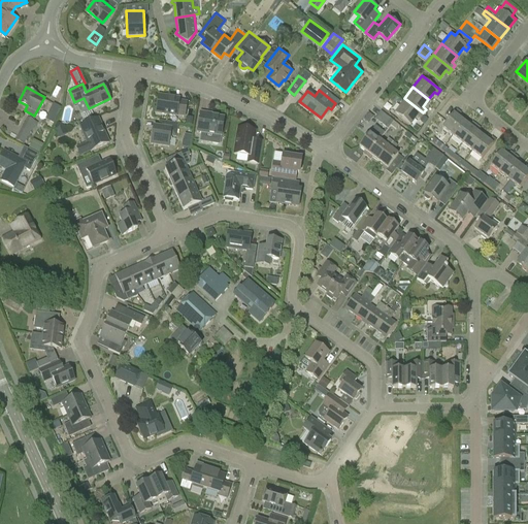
[(185,113),(187,99),(179,98),(179,97),(167,95),(168,94),(159,93),(156,110),(176,113),(177,111),(185,113)]
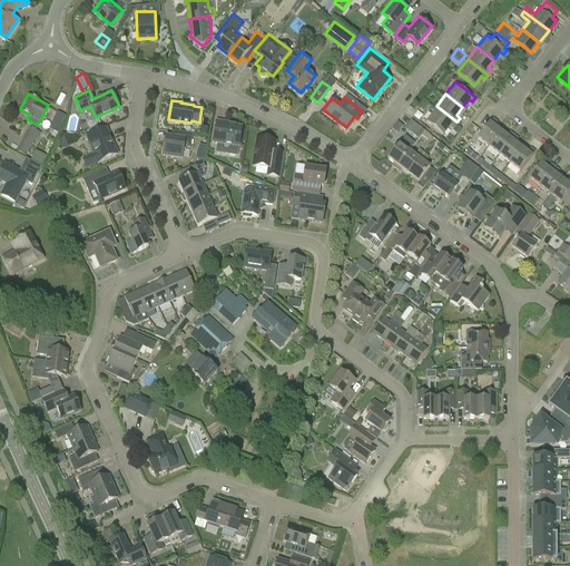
[(453,126),(457,122),(436,106),(426,119),(443,132),(450,124),(453,126)]
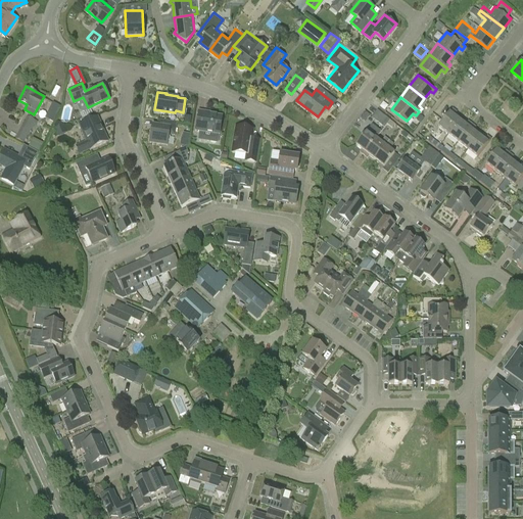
[(453,105),(448,109),(437,124),(447,132),(459,118),(454,113),(457,108),(453,105)]
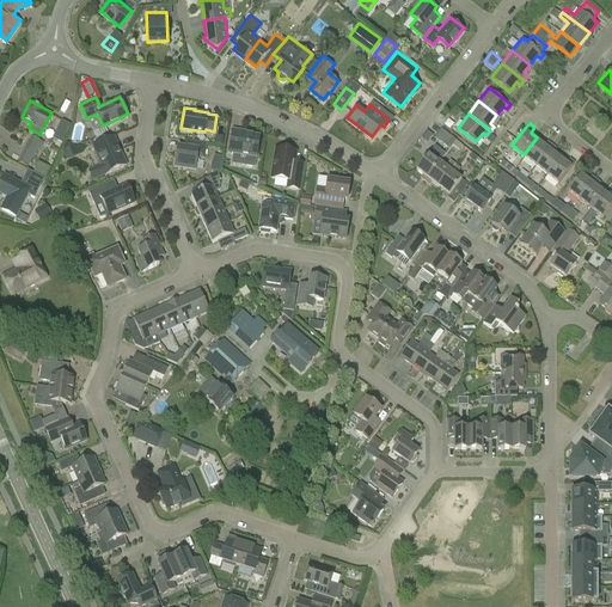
[(256,154),(259,133),(243,130),(243,128),(233,127),(230,149),(246,153),(245,160),(248,161),(252,163),(254,161),(255,154),(256,154)]
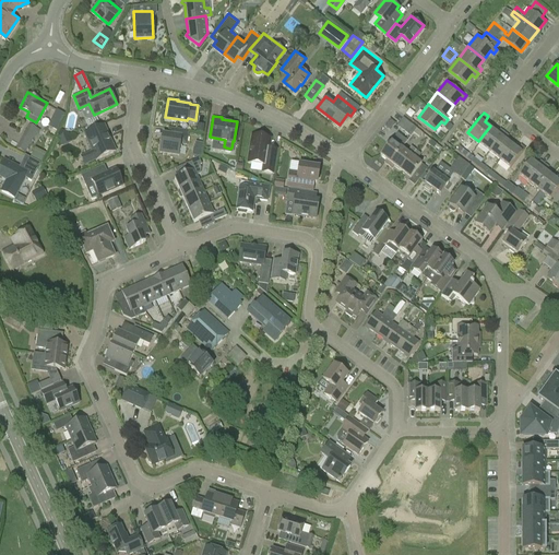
[(406,118),(401,126),(411,133),(416,126),(406,118)]
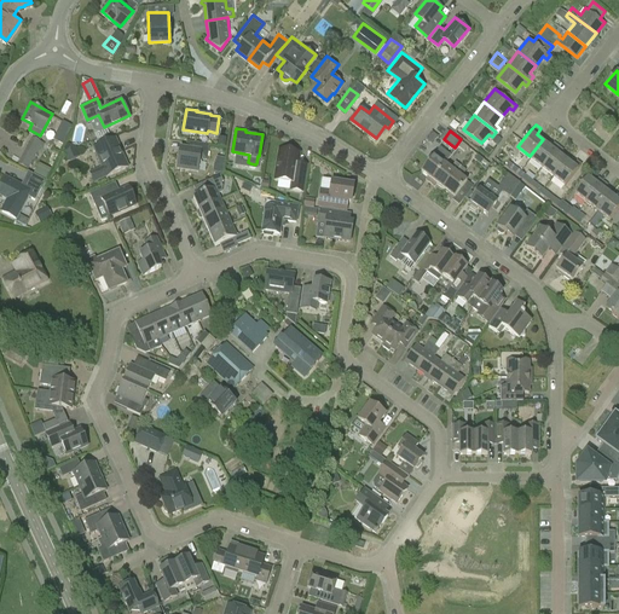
[(39,151),(45,140),(32,133),(17,160),(28,164),(35,150),(39,151)]
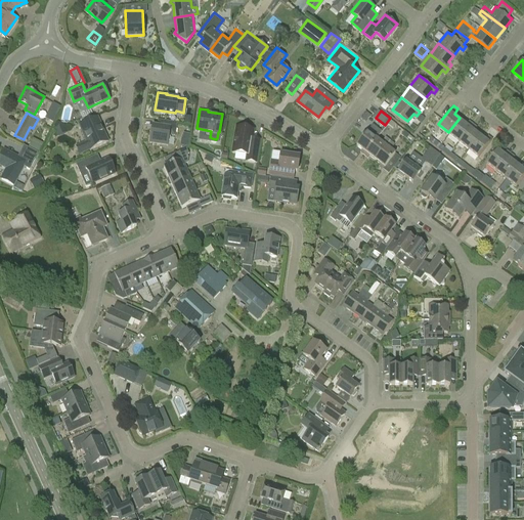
[(80,123),(86,137),(75,142),(79,152),(108,139),(97,115),(80,123)]
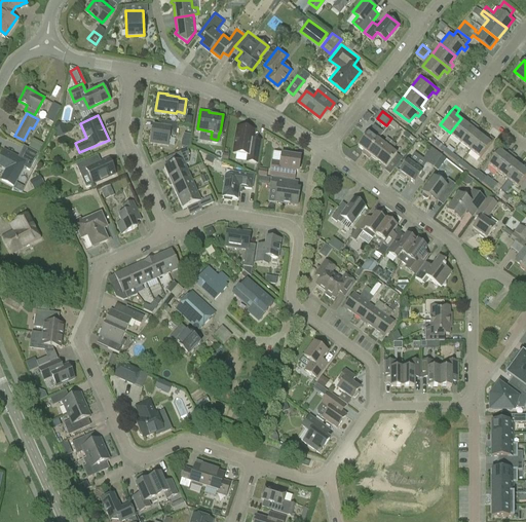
[(176,134),(177,120),(159,118),(158,124),(153,124),(151,140),(168,143),(170,133),(176,134)]
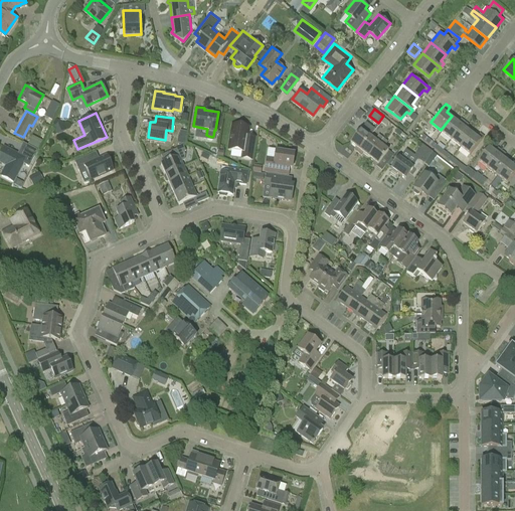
[(458,121),(452,116),(441,130),(451,137),(465,119),(461,116),(458,121)]
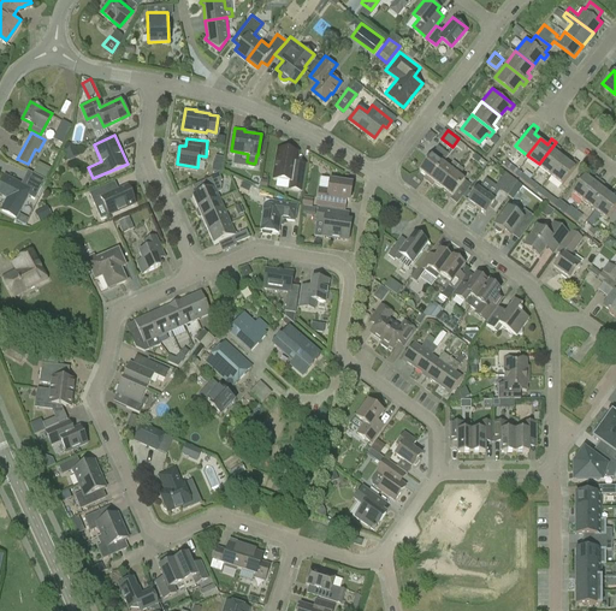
[(563,156),(557,150),(561,146),(556,142),(539,164),(550,173),(563,156)]
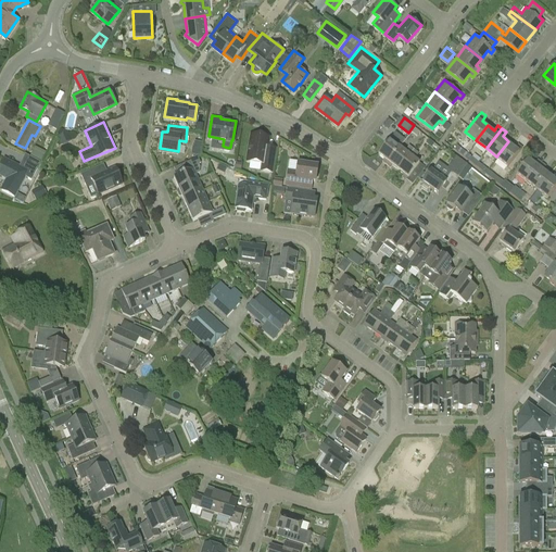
[(378,152),(384,157),(382,159),(387,162),(400,146),(399,145),(405,137),(395,129),(378,152)]
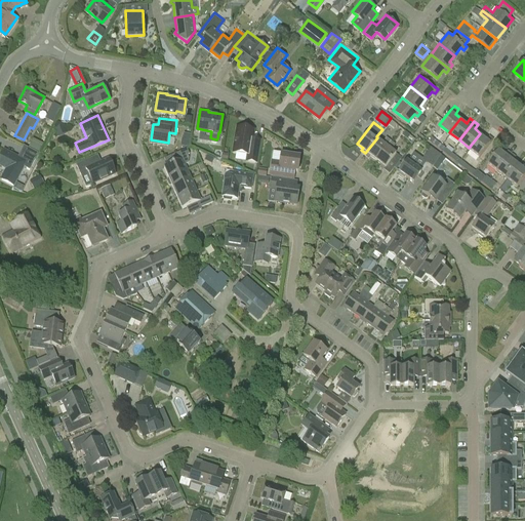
[(233,150),(249,152),(248,159),(257,160),(259,147),(251,146),(254,127),(237,124),(233,150)]
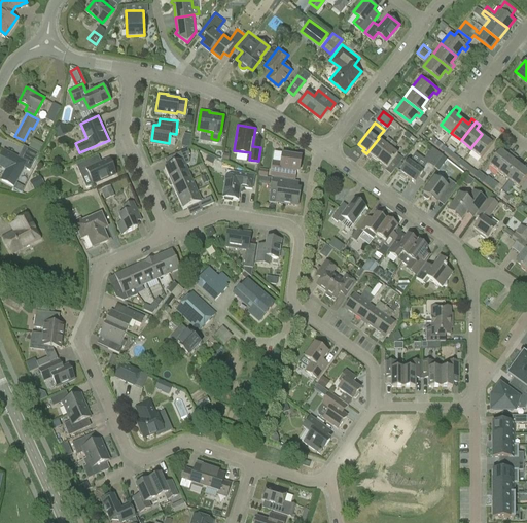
[(492,141),(495,137),(491,134),(487,138),(482,134),(470,148),(485,159),(496,144),(492,141)]
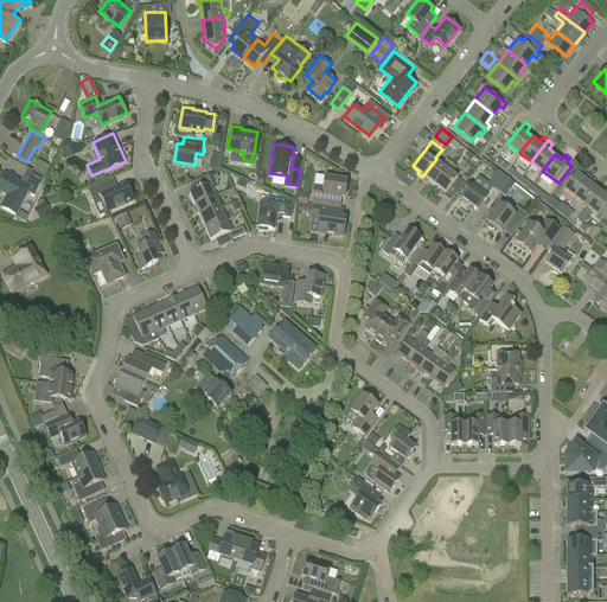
[(38,155),(33,165),(45,171),(50,161),(38,155)]
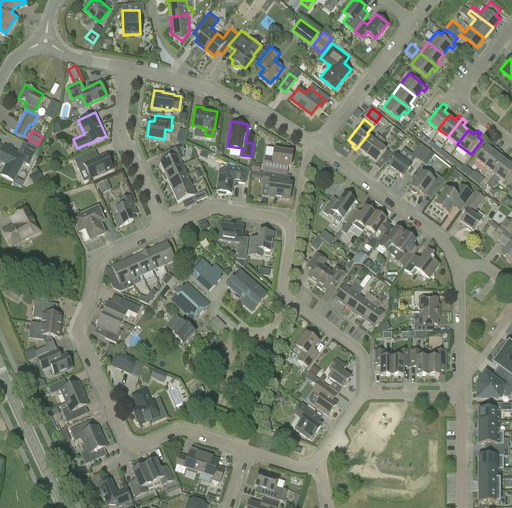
[(361,150),(366,154),(381,135),(376,131),(372,137),(368,134),(356,149),(359,152),(361,150)]
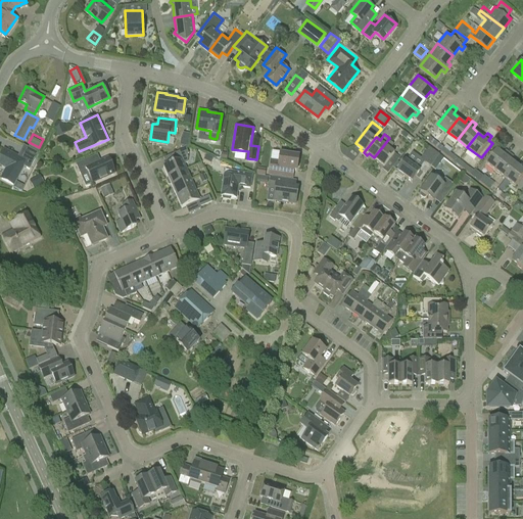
[(427,138),(436,145),(439,141),(430,134),(427,138)]
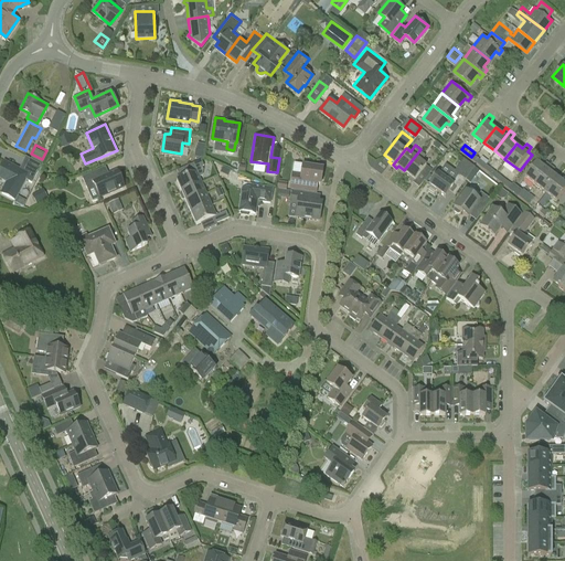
[(432,167),(420,159),(425,152),(420,149),(404,170),(411,175),(408,177),(418,184),(432,167)]
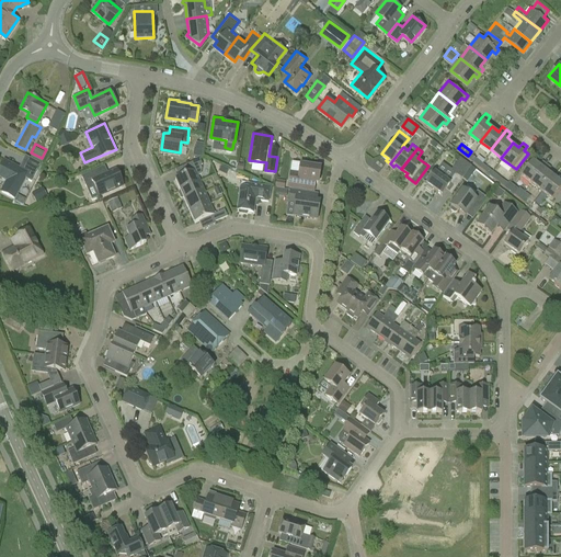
[(482,160),(471,151),(468,156),(479,165),(482,160)]
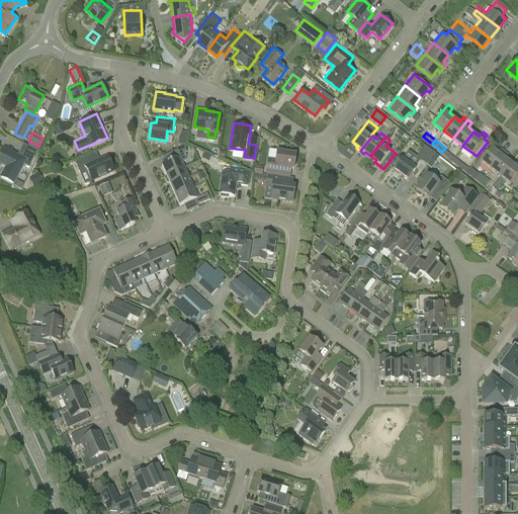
[(29,165),(34,154),(23,148),(20,154),(17,153),(3,146),(0,151),(0,159),(7,163),(1,174),(13,180),(22,161),(29,165)]
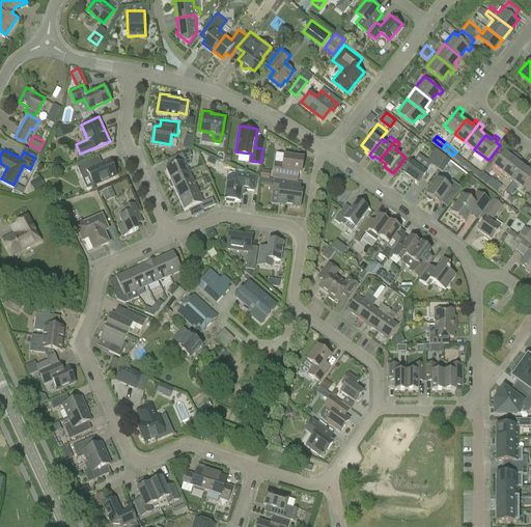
[(493,164),(502,171),(518,153),(512,149),(509,154),(504,149),(493,164)]
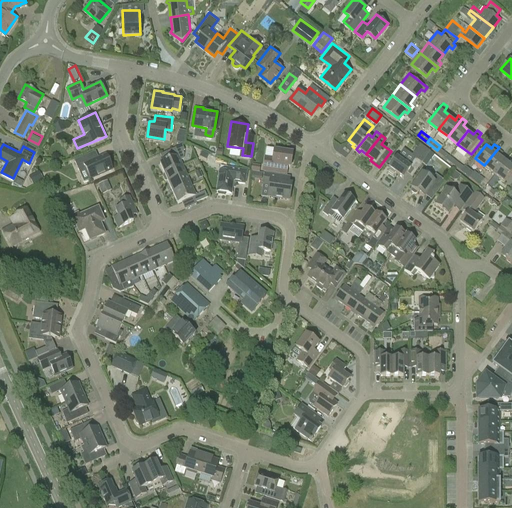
[(449,153),(440,146),(437,150),(446,157),(449,153)]
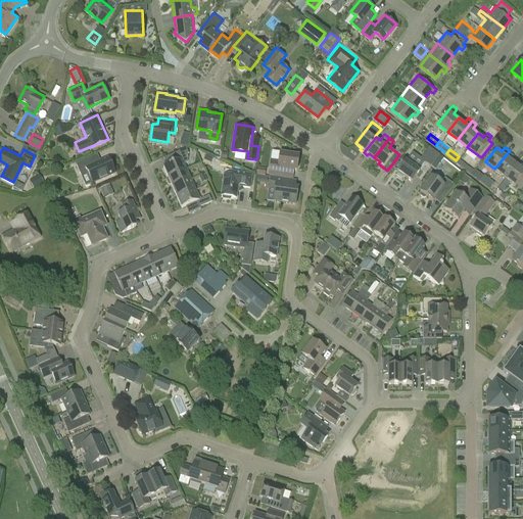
[(516,162),(510,157),(514,153),(510,150),(494,169),(505,177),(516,162)]
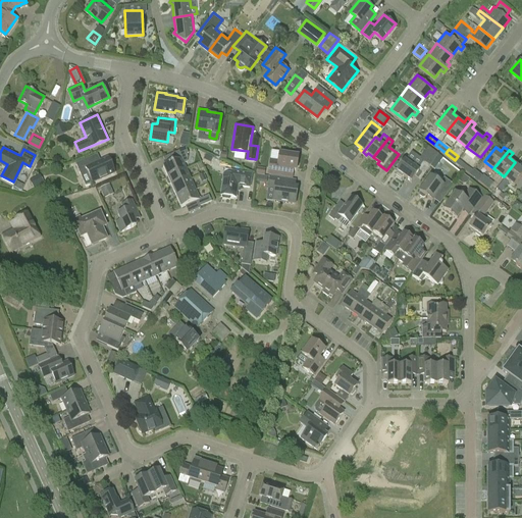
[(271,157),(268,171),(284,173),(285,166),(296,168),(298,153),(279,151),(278,158),(271,157)]
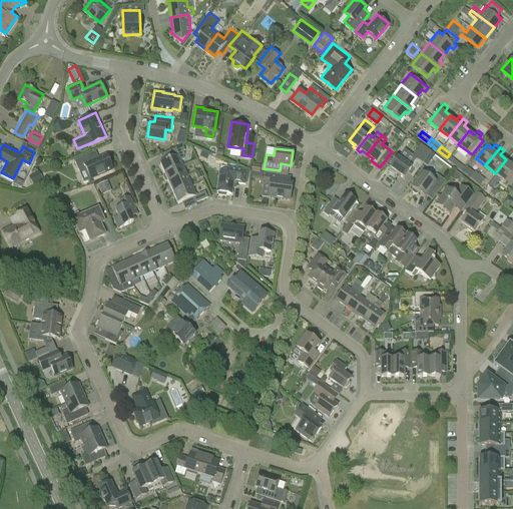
[(426,154),(422,159),(423,159),(427,162),(435,152),(430,148),(429,150),(426,154)]
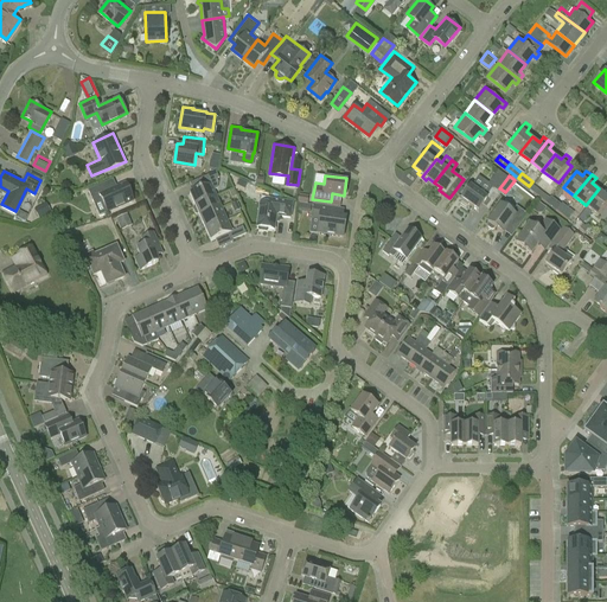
[(93,197),(101,193),(108,210),(133,198),(126,180),(109,189),(106,179),(88,187),(93,197)]
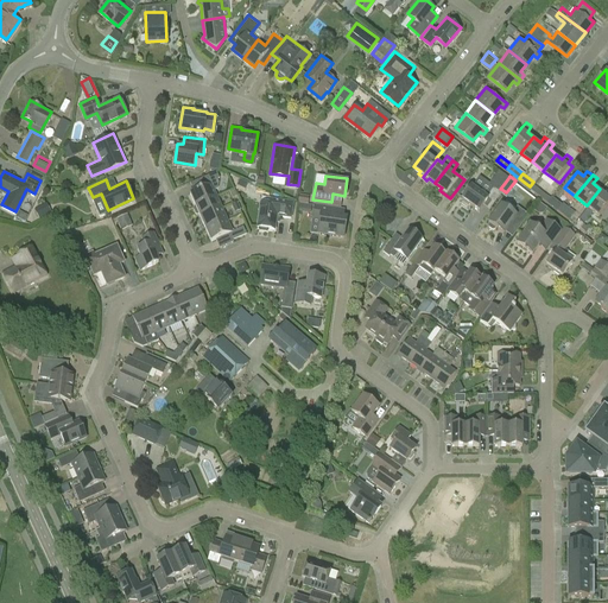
[(190,190),(196,203),(217,194),(211,181),(190,190)]
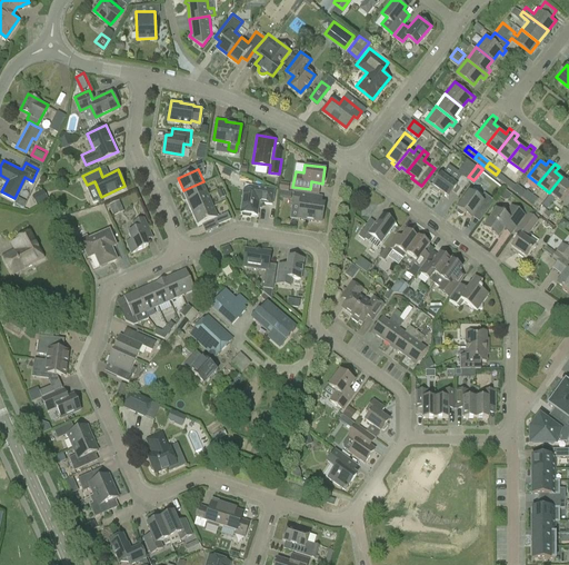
[(469,177),(468,177),(461,171),(453,181),(448,177),(450,175),(443,170),(442,172),(441,172),(432,185),(433,185),(431,188),(438,192),(440,189),(448,196),(456,185),(461,188),(469,177)]
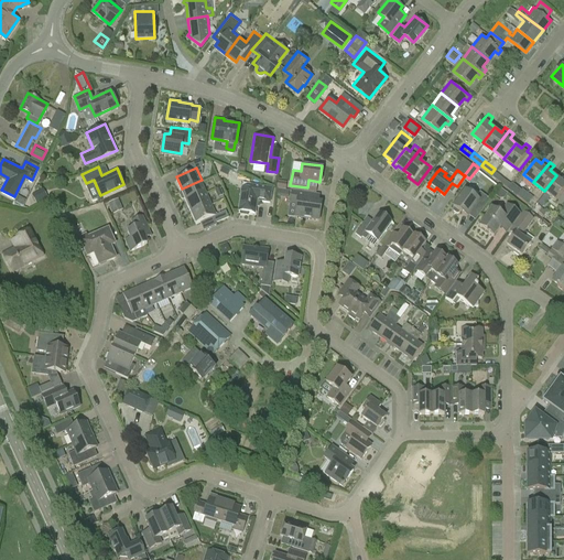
[(507,179),(495,169),(491,173),(503,183),(507,179)]
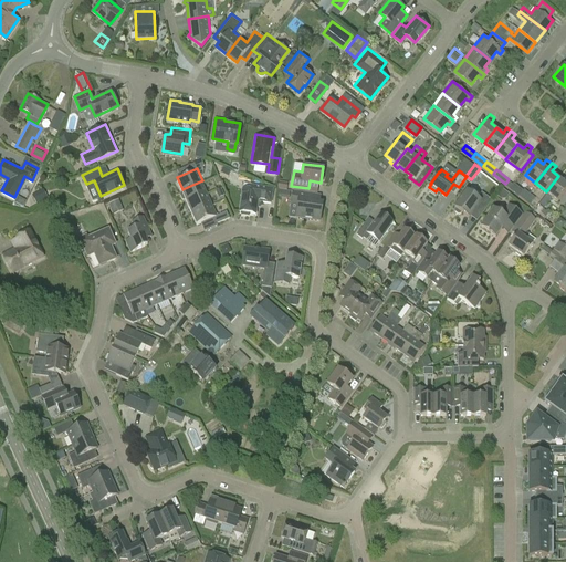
[(565,177),(564,180),(558,176),(546,191),(557,199),(565,187),(565,177)]
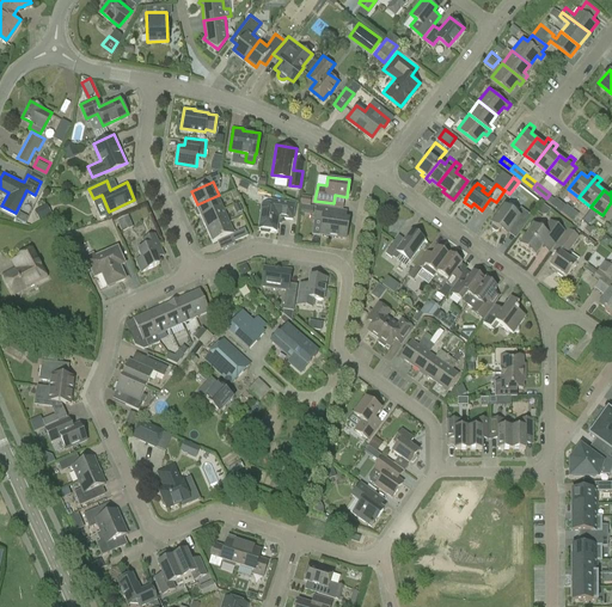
[(199,212),(200,212),(202,216),(224,206),(219,195),(197,204),(195,204),(195,207),(196,212),(199,212)]
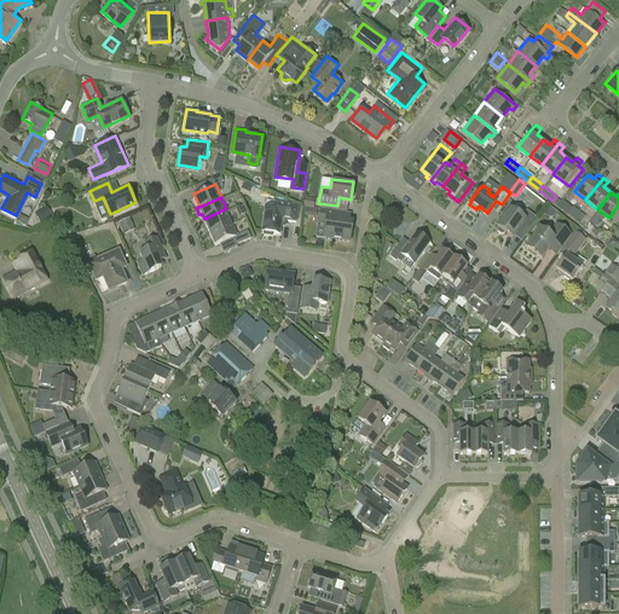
[(272,232),(273,230),(279,231),(281,220),(285,218),(296,219),(299,203),(276,200),(275,206),(265,204),(261,229),(262,229),(264,231),(272,232)]
